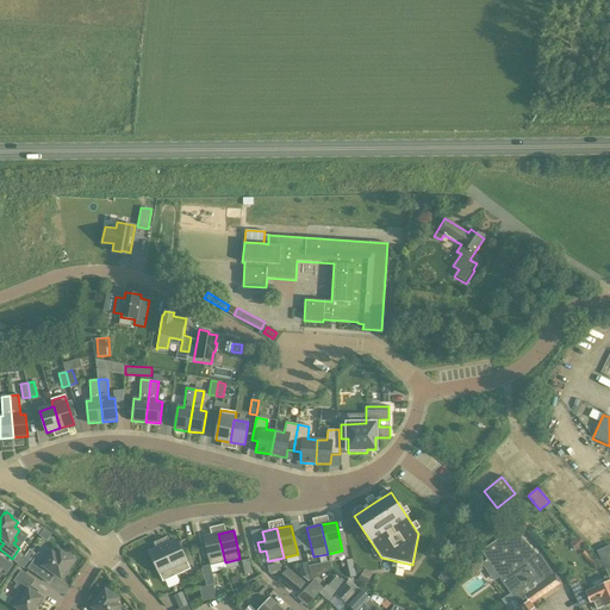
[(517,609),(534,609),(530,605),(561,584),(554,574),(540,554),(539,555),(512,530),(481,552),(520,609),(517,609)]
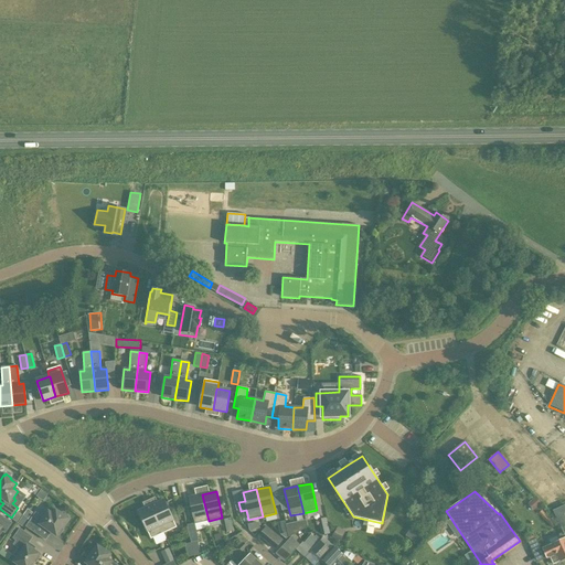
[(195,524),(209,521),(202,494),(189,498),(193,518),(195,524)]
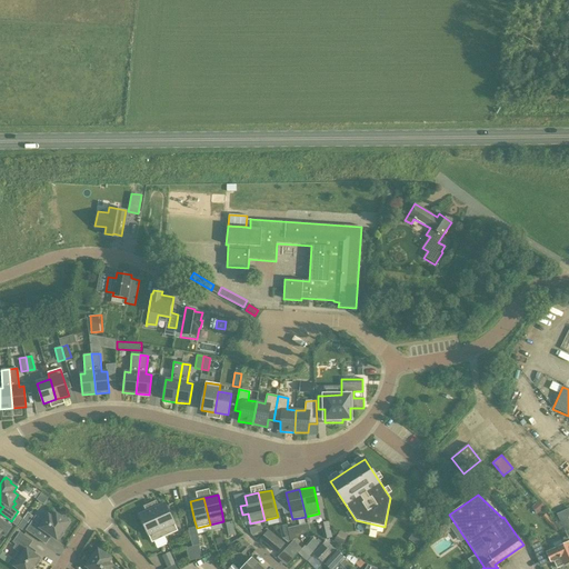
[(152,510),(165,537),(167,536),(178,531),(175,526),(166,505),(152,510)]
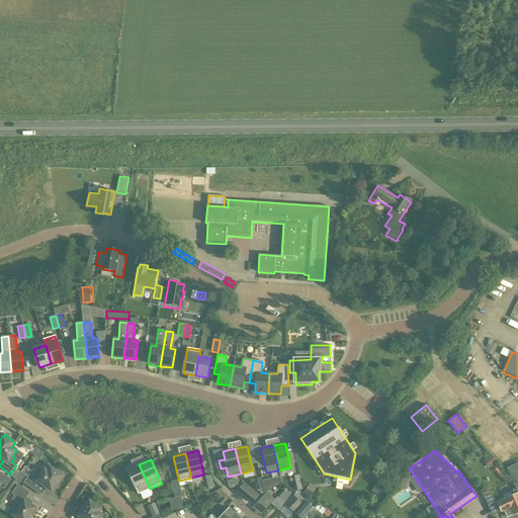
[(517,463),(507,468),(516,489),(512,491),(514,496),(497,503),(502,513),(504,511),(507,517),(517,512),(517,463)]
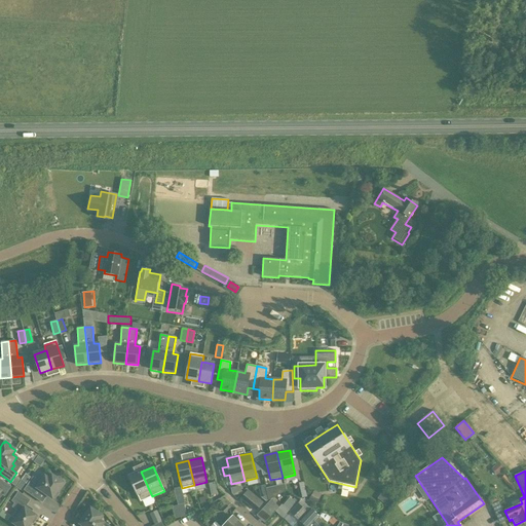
[(152,496),(141,472),(129,477),(138,496),(141,501),(150,497),(152,496)]
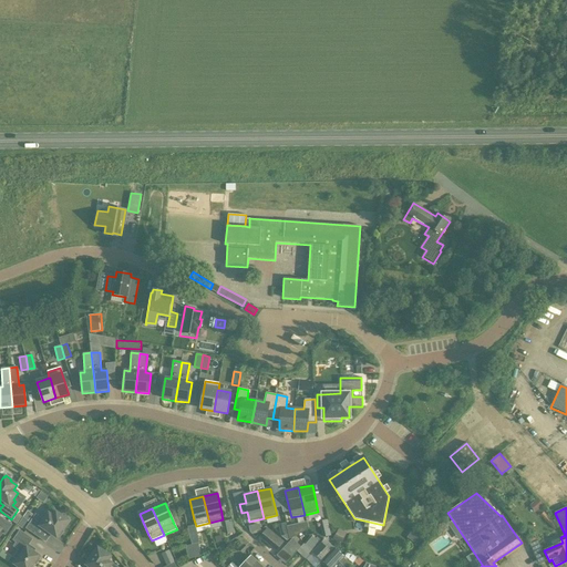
[(27,529),(45,543),(51,534),(57,538),(58,536),(60,537),(63,532),(62,531),(69,522),(68,521),(69,518),(63,515),(62,517),(55,513),(53,517),(49,514),(44,521),(35,515),(27,529)]
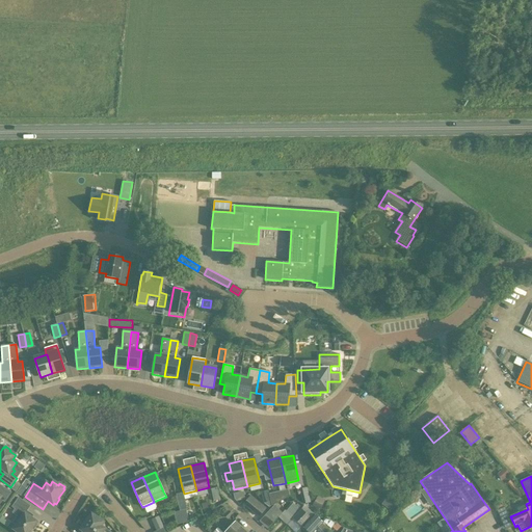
[(0,499),(4,502),(11,493),(0,485),(0,499)]
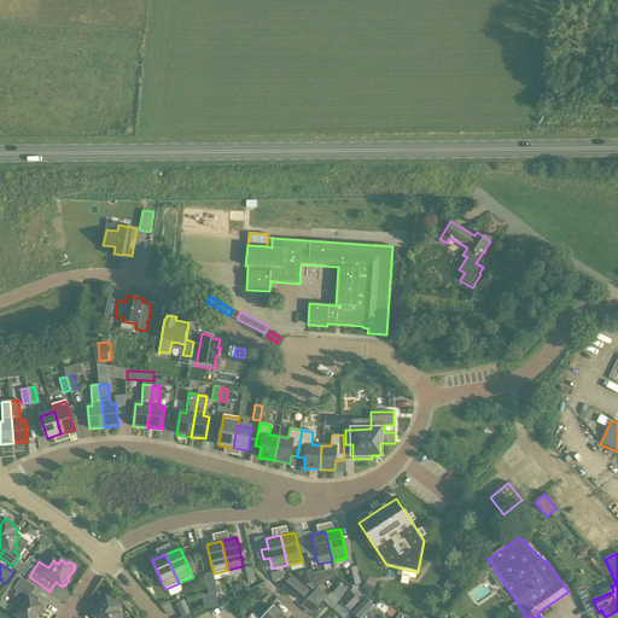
[(30,567),(25,564),(19,573),(24,577),(30,567)]
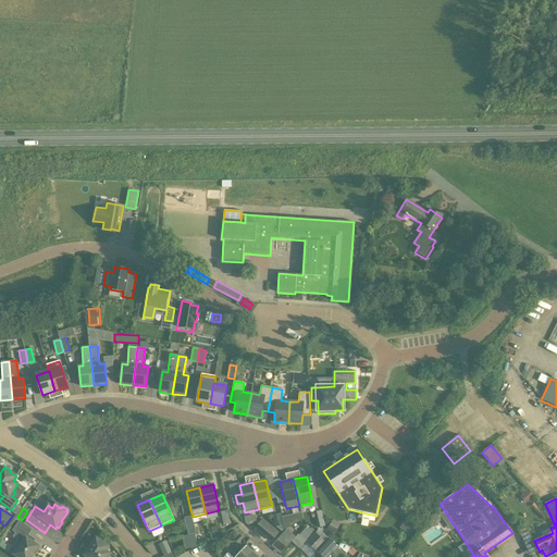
[(323,510),(316,511),(318,527),(325,527),(323,510)]
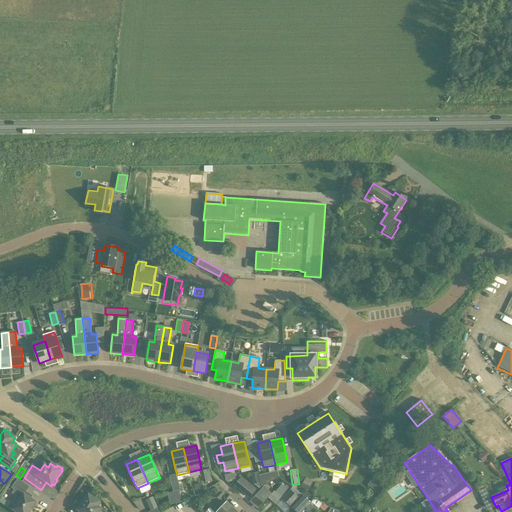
[(211,481),(209,470),(203,471),(205,483),(211,481)]
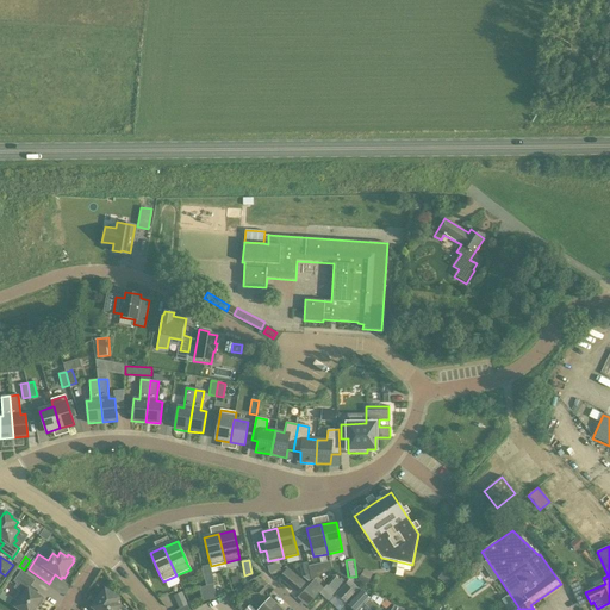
[(331,560),(302,566),(304,578),(335,572),(331,560)]
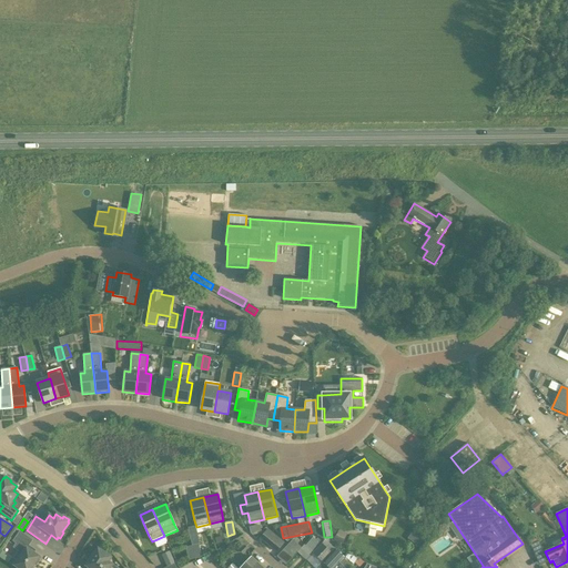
[(427,536),(416,527),(407,539),(418,547),(427,536)]
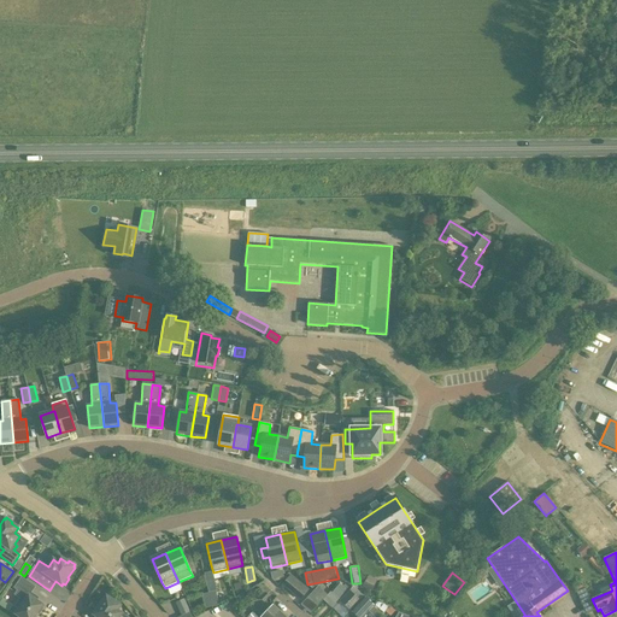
[(300,600),(310,589),(292,574),(282,585),(300,600)]
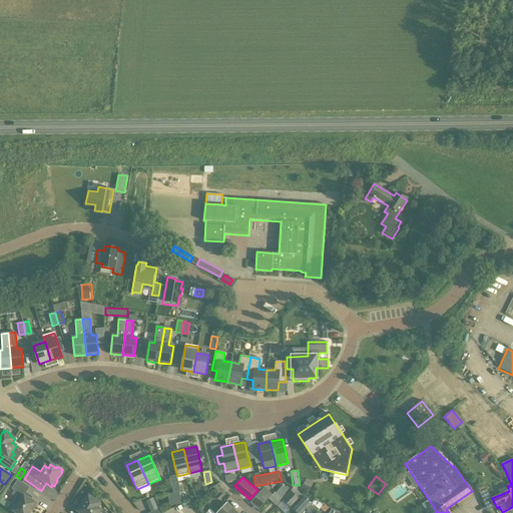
[(36,506),(34,505),(35,503),(30,500),(32,498),(26,493),(29,488),(18,481),(12,489),(19,494),(12,504),(16,507),(13,511),(16,512),(28,512),(31,510),(32,511),(36,506)]
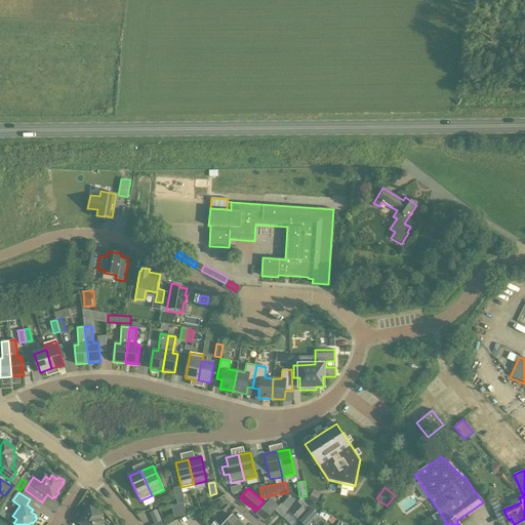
[(289,511),(296,503),(289,497),(282,505),(289,511)]
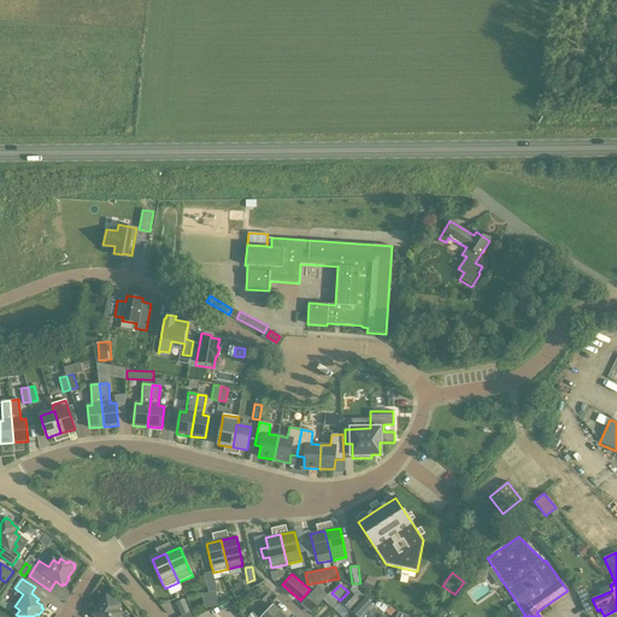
[(318,587),(309,597),(316,604),(325,593),(318,587)]
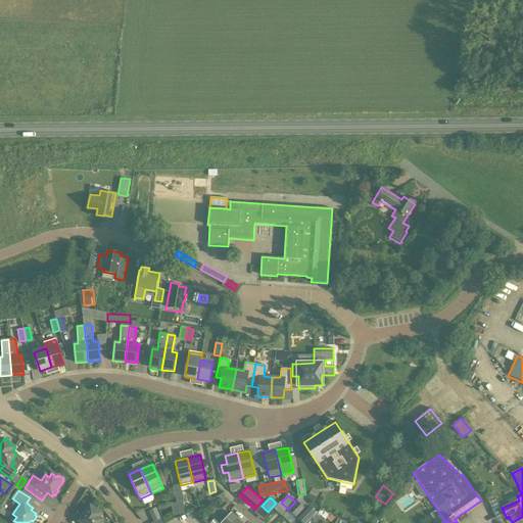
[(288,510),(297,518),(305,509),(296,501),(295,502),(288,509),(288,510)]
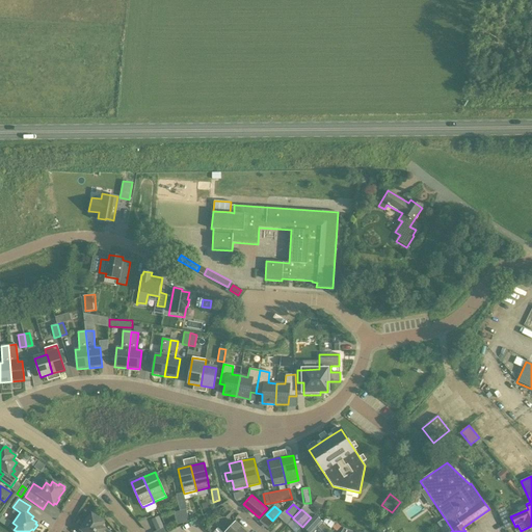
[(188,522),(186,510),(174,512),(177,525),(188,522)]
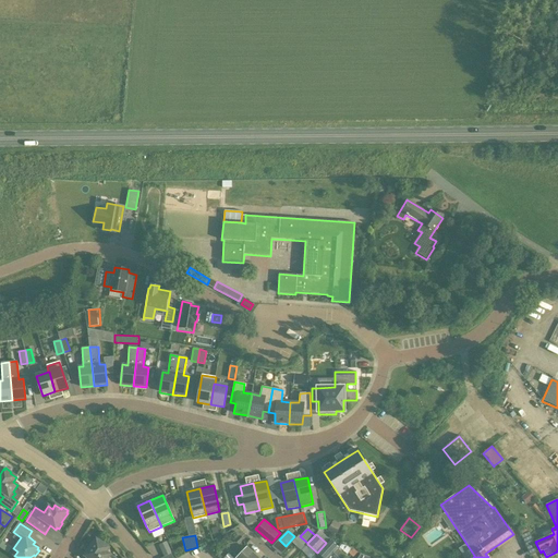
[(108,557),(110,555),(106,553),(109,548),(102,544),(104,542),(98,538),(97,541),(96,540),(89,549),(88,548),(84,554),(86,555),(85,556),(87,557),(108,557)]
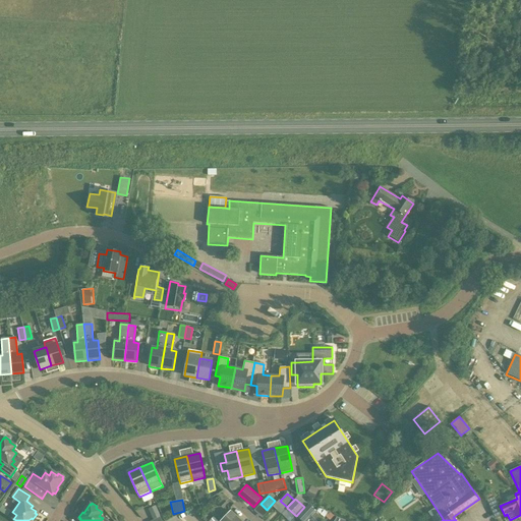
[(308,504),(296,516),(301,520),(306,520),(316,511),(308,504)]
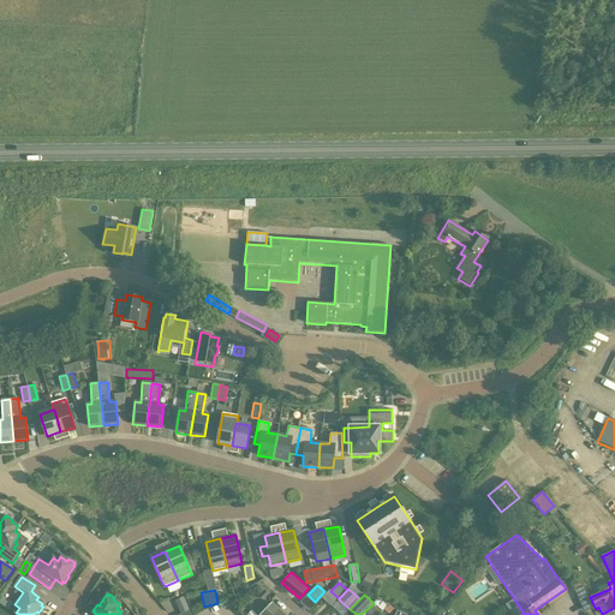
[(0,603),(12,608),(15,601),(4,597),(0,603)]
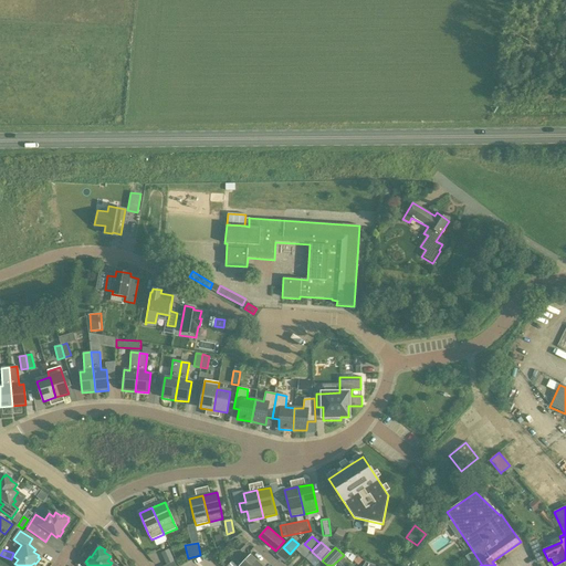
[(344,555),(335,564),(337,565),(348,565),(352,563),(344,555)]
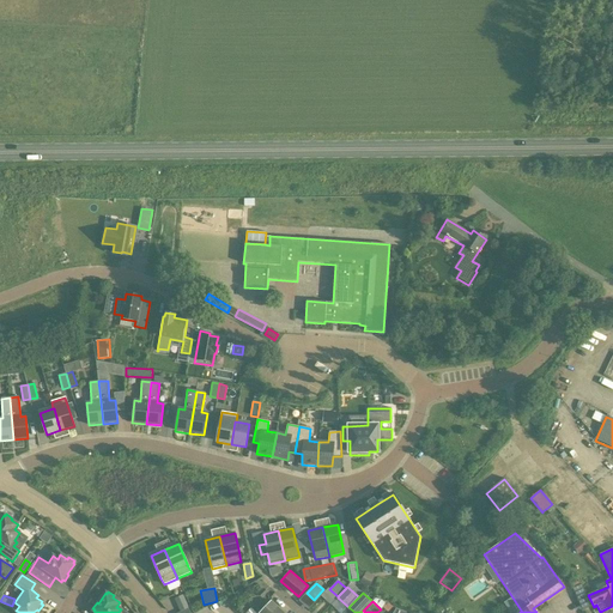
[(283,612),(271,602),(260,612),(283,612)]
